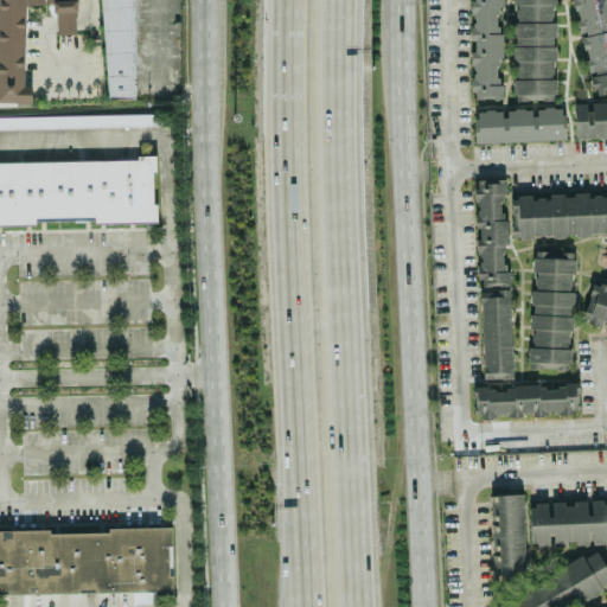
[(0,0),(0,101),(31,101),(31,84),(25,84),(24,4),(55,4),(56,33),(76,33),(75,0),(0,0)]
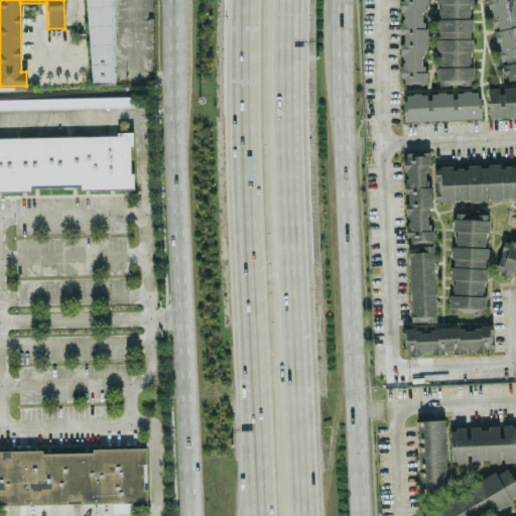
[(425,83),(424,0),(400,0),(401,83),(425,83)]
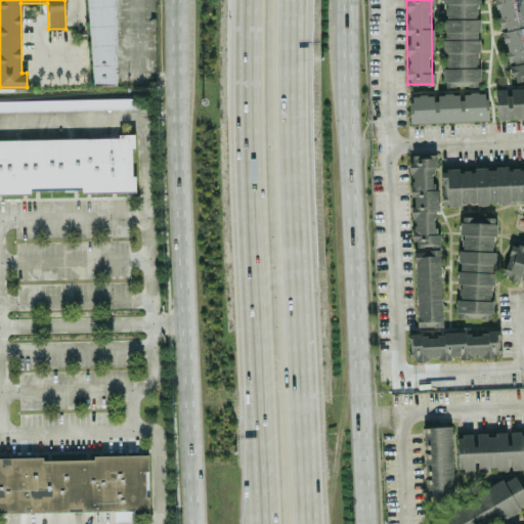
[(442,0),(444,86),(478,85),(478,51),(480,51),(479,17),(477,17),(476,2),(479,2),(479,0),(442,0)]
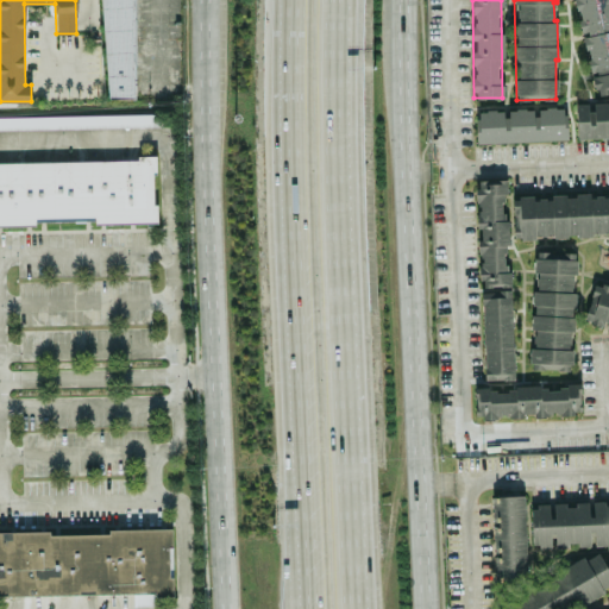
[(608,0),(575,0),(589,75),(592,74),(596,94),(608,92),(608,0)]
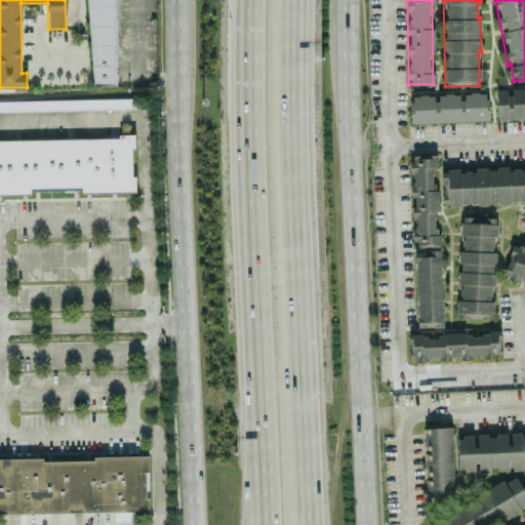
[(524,118),(524,87),(496,88),(497,119),(524,118)]
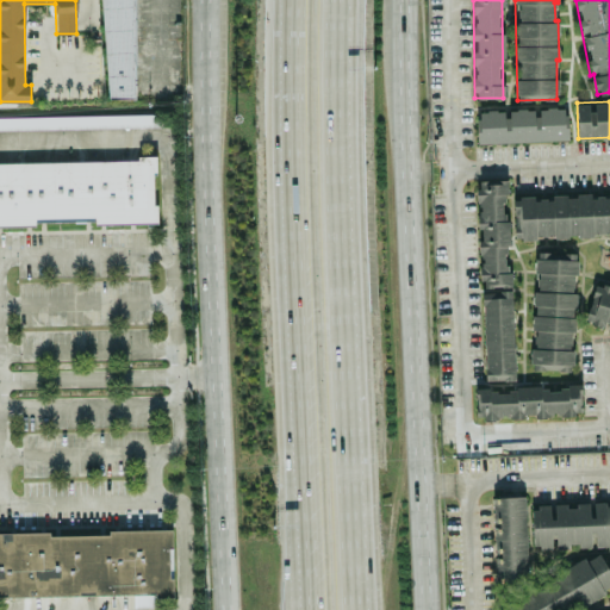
[(566,141),(566,109),(478,109),(478,142),(566,141)]
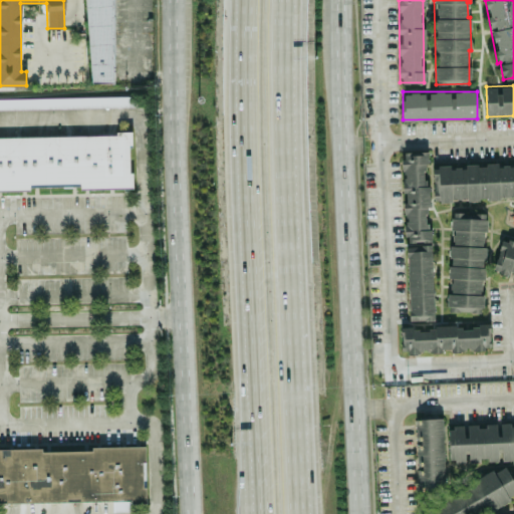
[(0,97),(0,108),(138,106),(138,95),(0,97)]
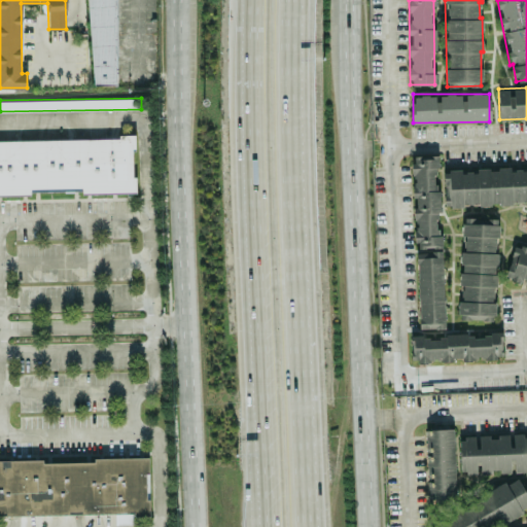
[(0,139),(0,194),(135,191),(134,138),(0,139)]
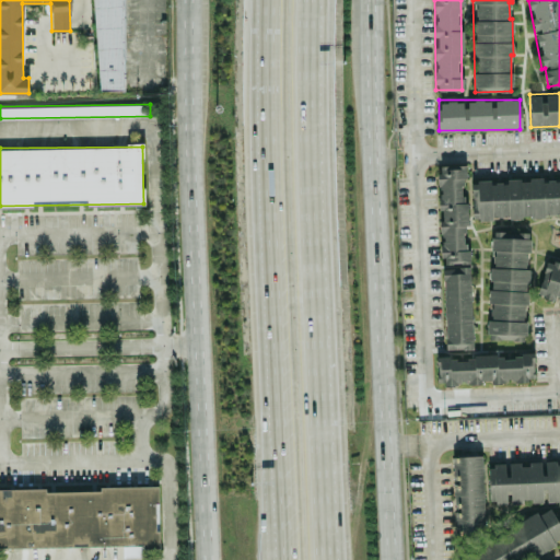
[(440,264),(467,263),(464,164),(438,165),(440,264)]
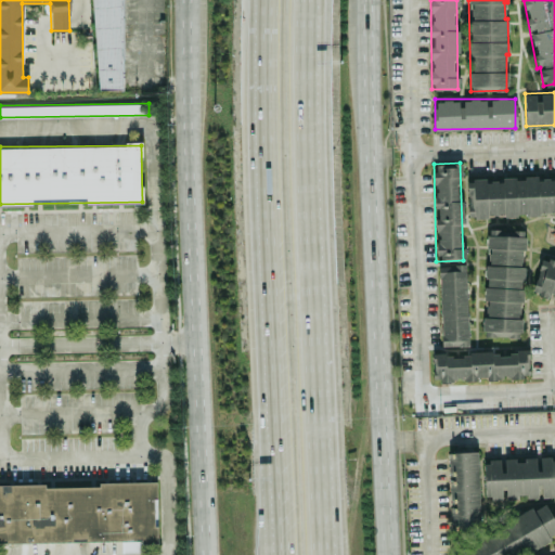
[(554,175),(466,180),(468,218),(554,213),(554,175)]
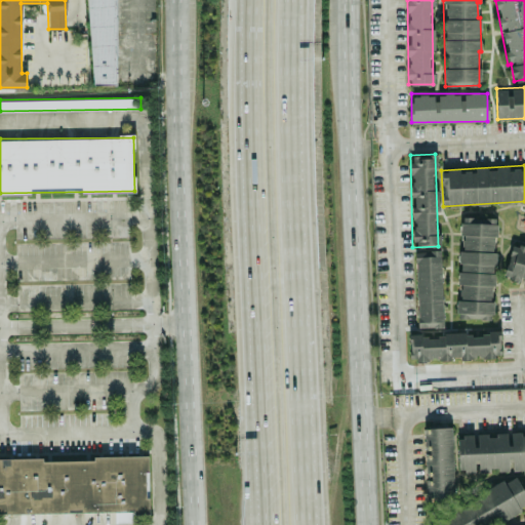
[(458,318),(493,318),(493,284),(494,284),(495,236),(496,236),(496,217),(459,216),(458,318)]
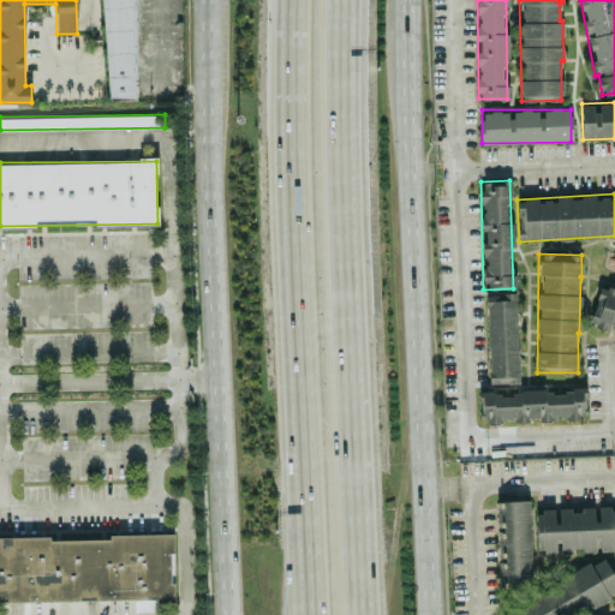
[(614,288),(599,285),(589,323),(611,329),(611,330),(614,330),(614,288)]
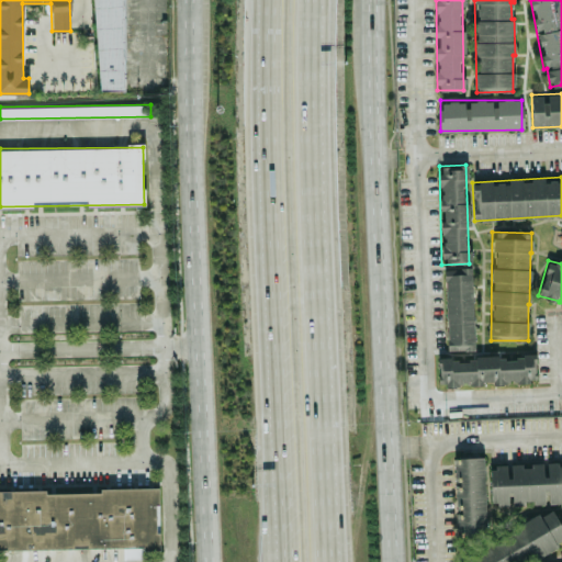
[(447,350),(474,349),(471,268),(445,269),(447,350)]
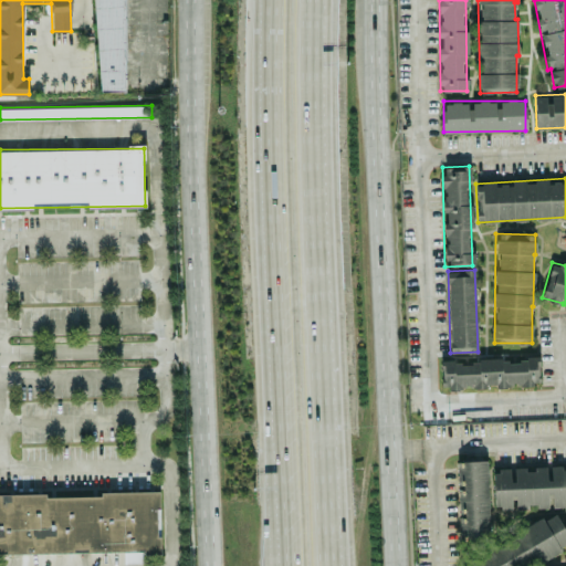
[(540,358),(441,360),(442,387),(541,386),(540,358)]
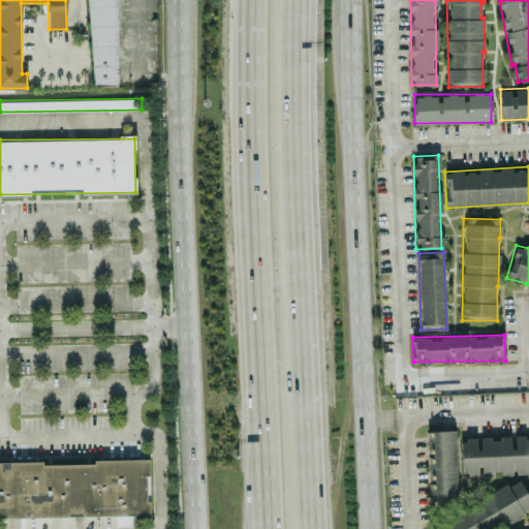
[(427,431),(429,506),(458,505),(455,430),(427,431)]
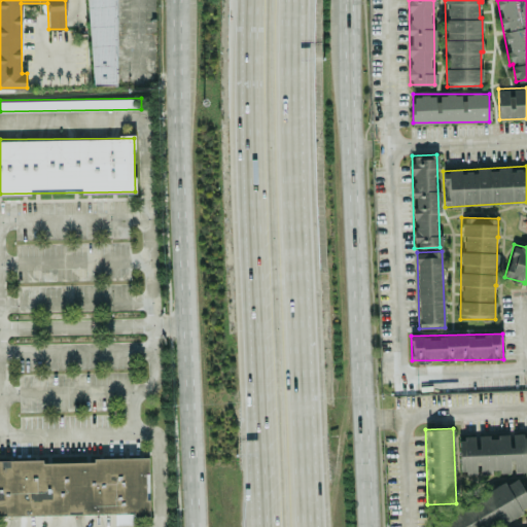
[(524,471),(523,433),(497,433),(497,435),(459,436),(460,473),(524,471)]
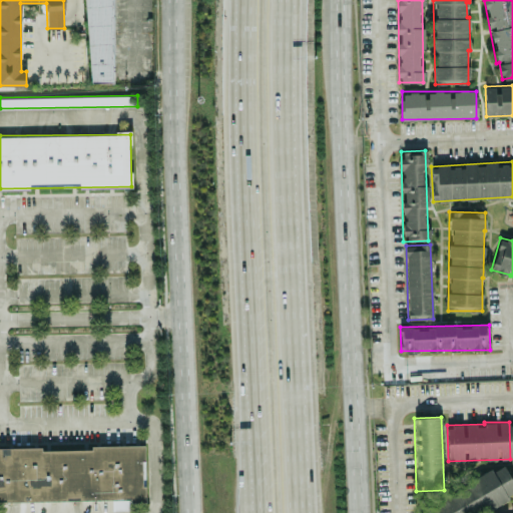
[(0,448),(0,501),(112,499),(112,510),(129,510),(128,502),(145,501),(145,446),(0,448)]
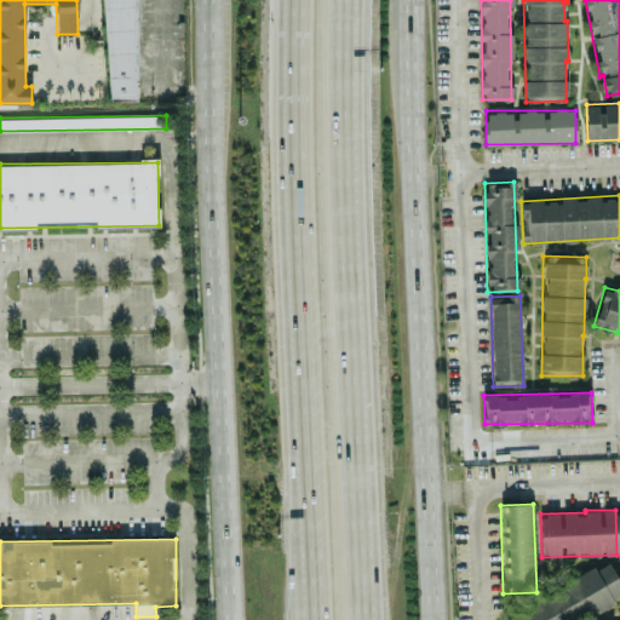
[(511,619),(584,619),(616,604),(613,597),(619,593),(619,583),(610,562),(507,612),(511,619)]
